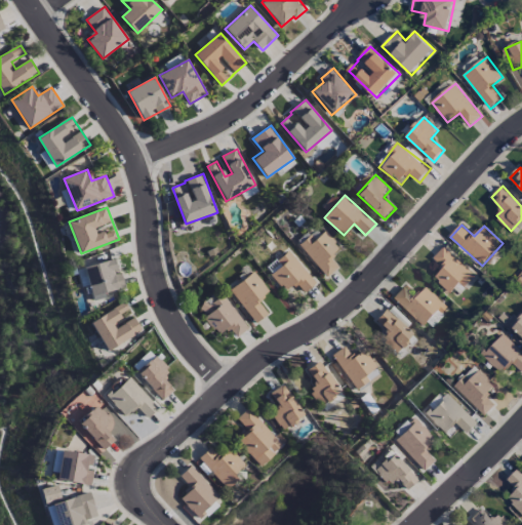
[(339,267),(331,257),(342,248),(327,231),(317,239),(313,234),(299,244),(327,277),(339,267)]
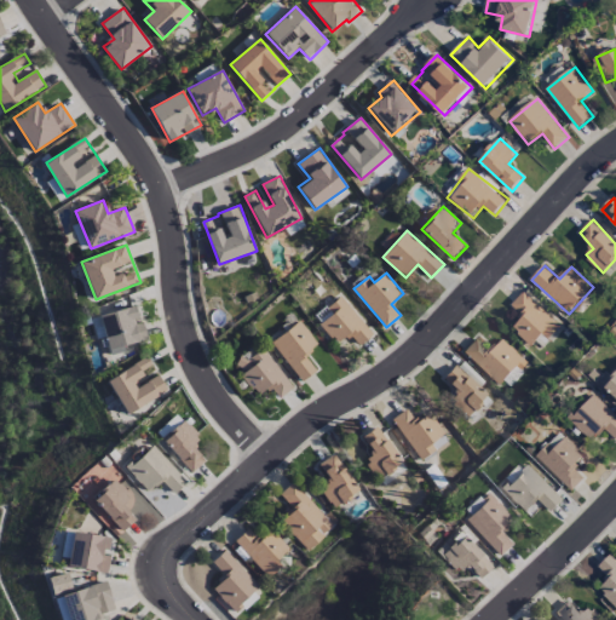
[(512,305),(523,316),(513,327),(533,345),(543,333),(551,339),(563,326),(525,292),(512,305)]
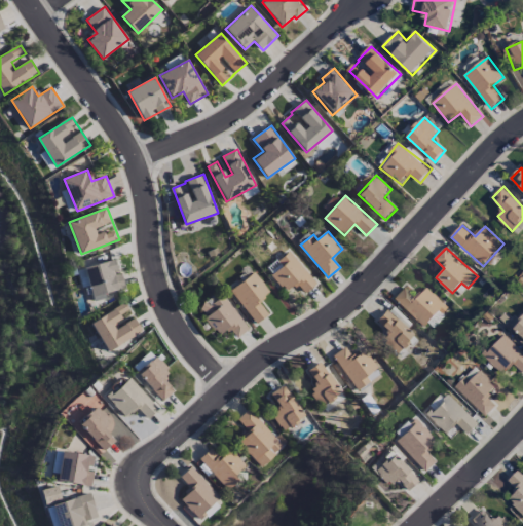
[(288,292),(297,284),(306,294),(319,283),(290,251),(268,269),(288,292)]
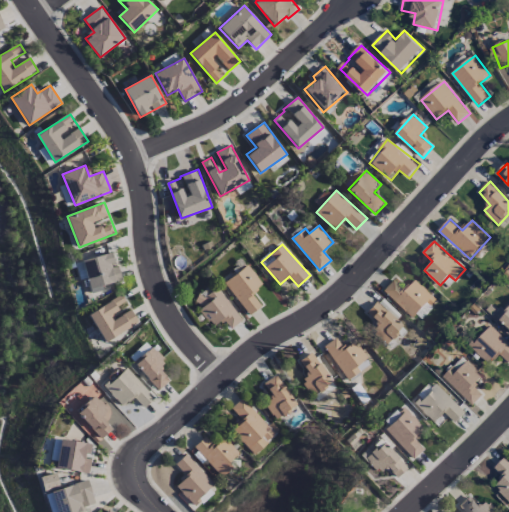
[(123,280),(119,265),(116,266),(112,252),(83,260),(90,288),(123,280)]
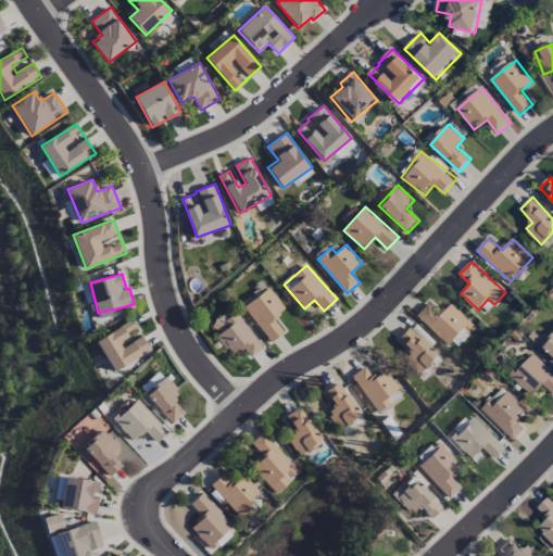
[(286,332),(275,318),(287,308),(271,287),(244,306),(272,342),(286,332)]
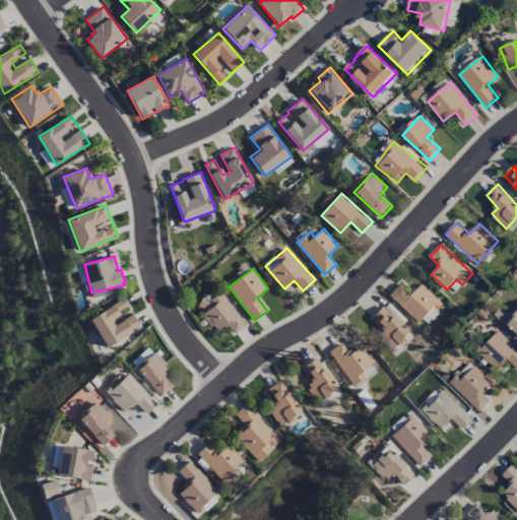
[(424,283),(411,296),(401,284),(391,294),(419,325),(442,304),(424,283)]
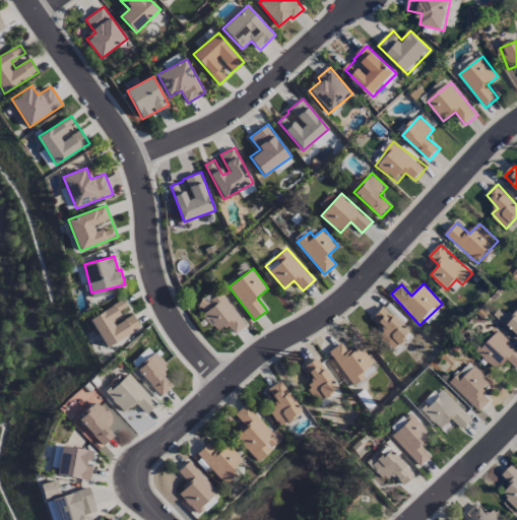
[(236,335),(248,326),(220,288),(201,304),(207,313),(205,314),(218,333),(229,326),(236,335)]
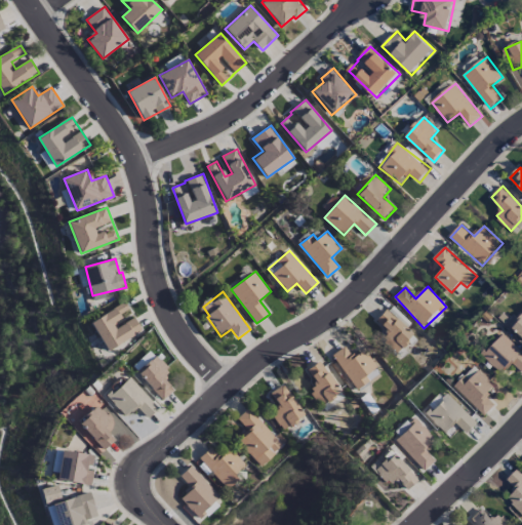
[(136,317),(120,326),(116,319),(131,311),(127,303),(92,320),(108,351),(144,331),(136,317)]
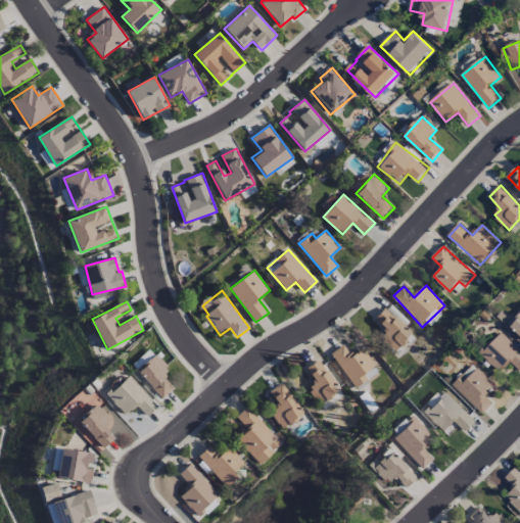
[(413,334),(387,306),(375,319),(385,330),(379,335),(394,351),(413,334)]
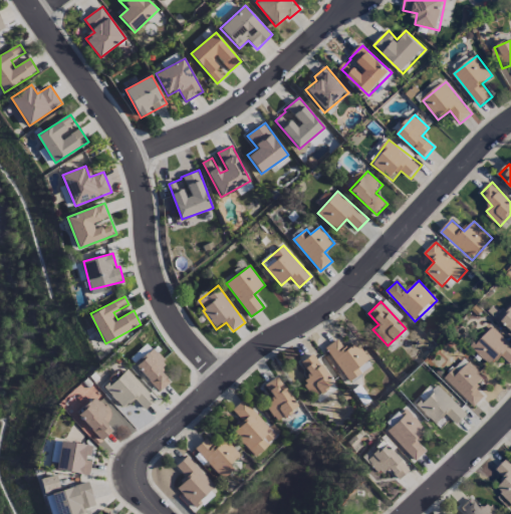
[(510,310),(508,312),(504,309),(496,317),(510,331),(510,310)]
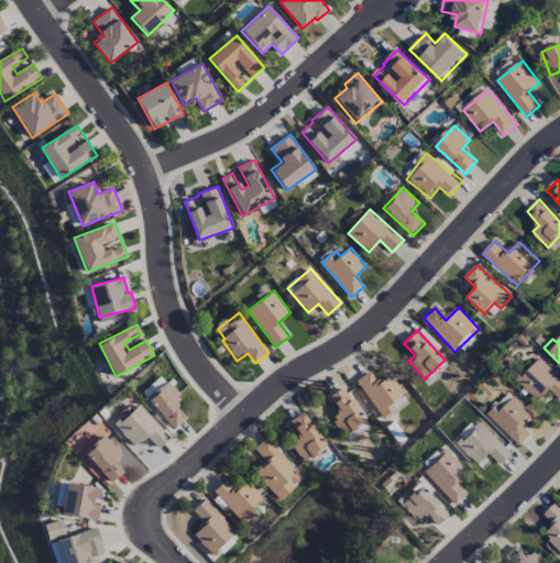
[(559,375),(541,359),(519,383),(541,401),(551,390),(559,397),(559,375)]
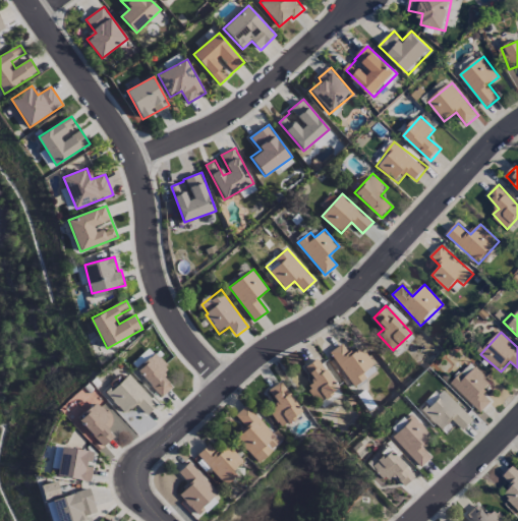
[(379,369),(361,346),(350,353),(343,343),(331,352),(355,387),(379,369)]
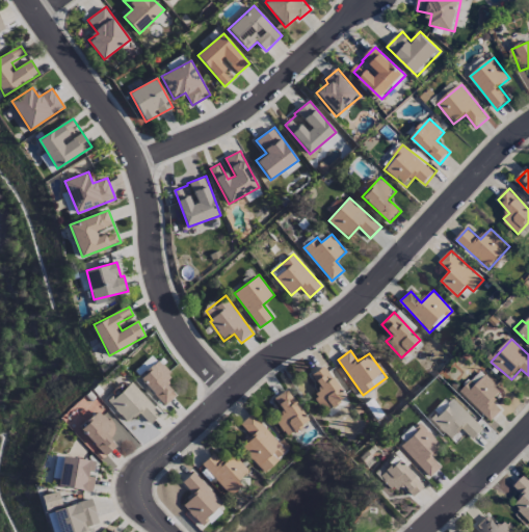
[(159,360),(140,377),(167,405),(178,395),(167,383),(175,376),(159,360)]
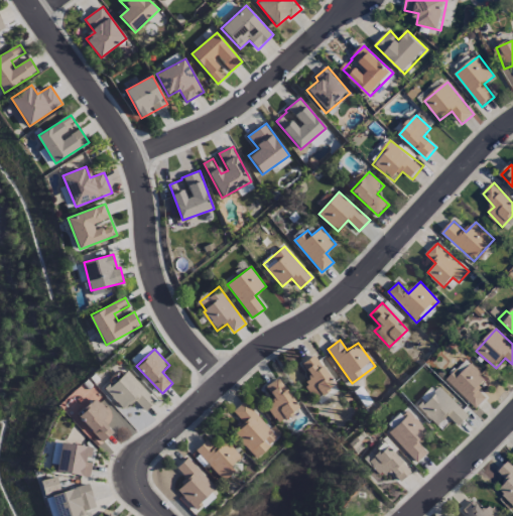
[(302,363),(311,377),(304,381),(315,398),(336,385),(316,354),(302,363)]
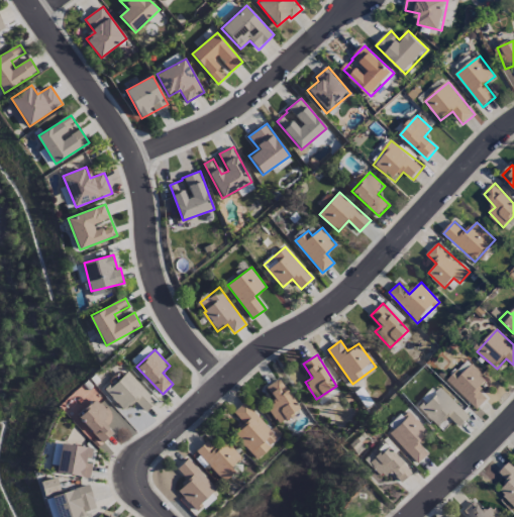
[(489,380),(470,360),(449,380),(478,410),(491,398),(481,388),(489,380)]
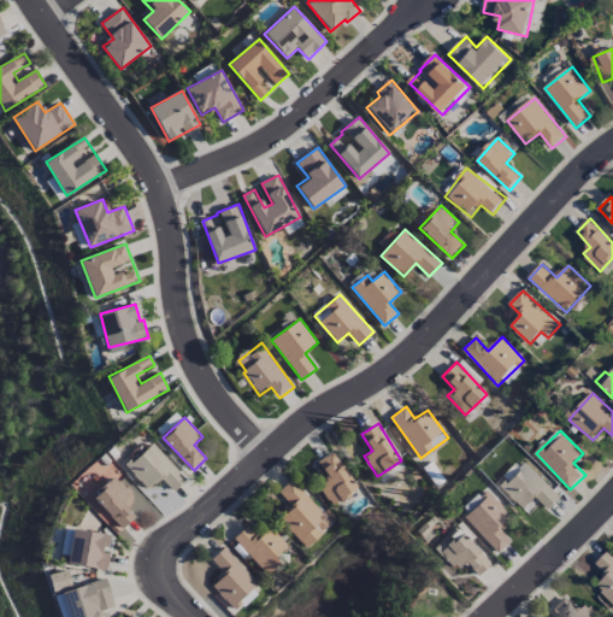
[(188,479),(152,441),(127,465),(149,489),(163,477),(176,492),(188,479)]
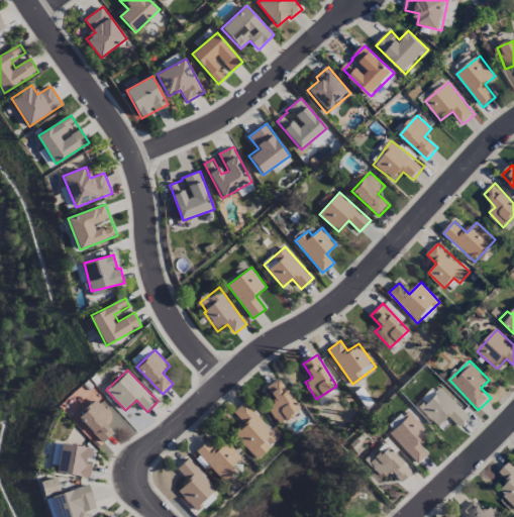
[(279,423),(301,410),(282,378),(267,387),(276,402),(269,407),(279,423)]
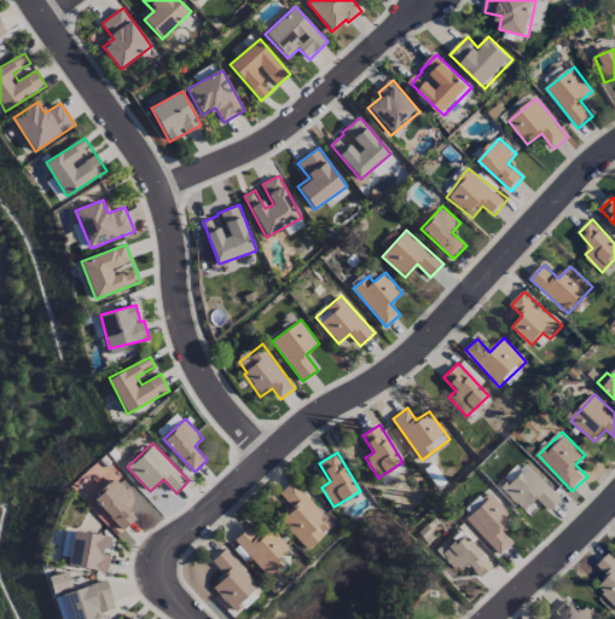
[(552,513),(566,498),(524,461),(499,487),(526,512),(538,498),(552,513)]
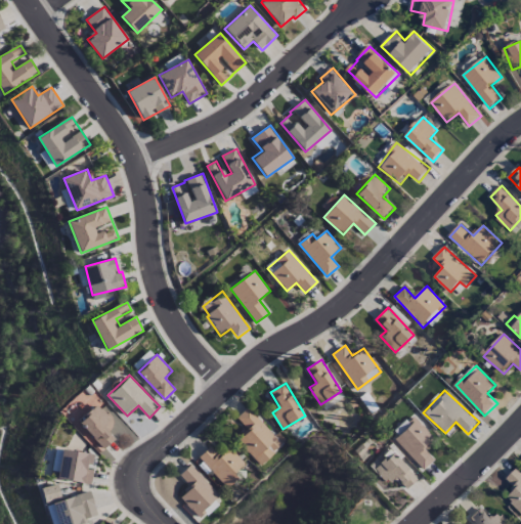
[(117,440),(106,427),(113,422),(100,405),(80,421),(103,450),(117,440)]
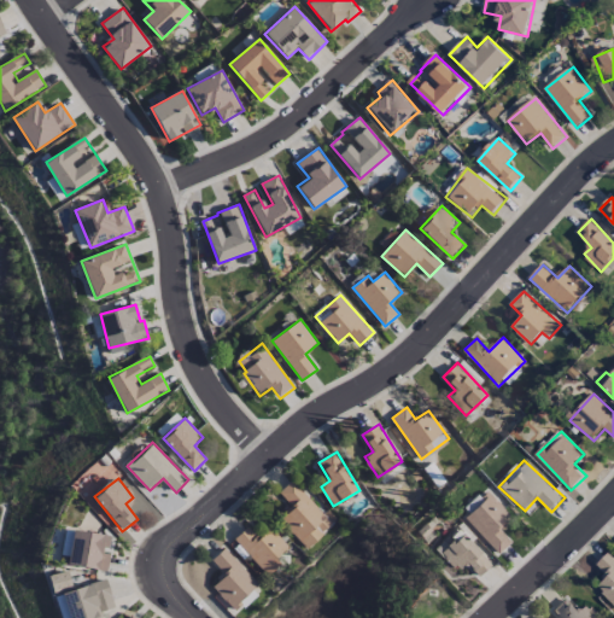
[(307,548),(334,524),(294,479),(280,493),(293,507),(280,518),(307,548)]
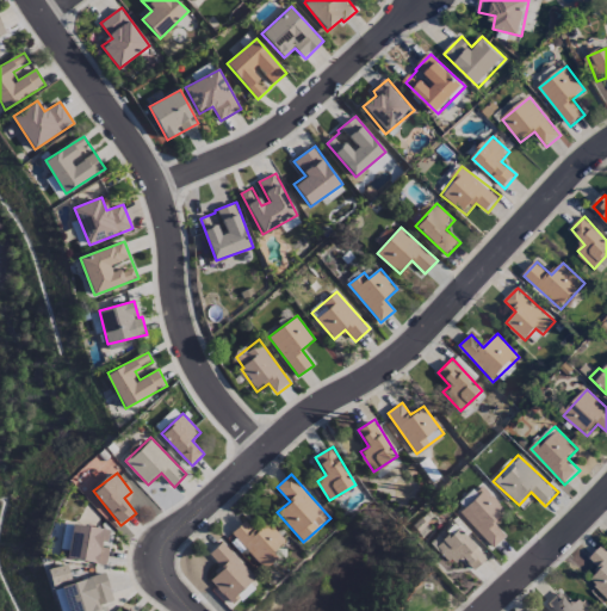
[(496,548),(507,536),(494,523),(507,510),(482,483),(457,507),(496,548)]
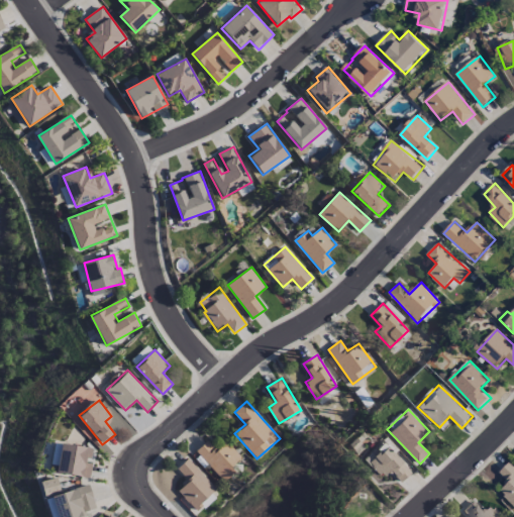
[(242,457),(228,441),(218,451),(208,440),(197,450),(225,481),(236,471),(233,467),(242,457)]
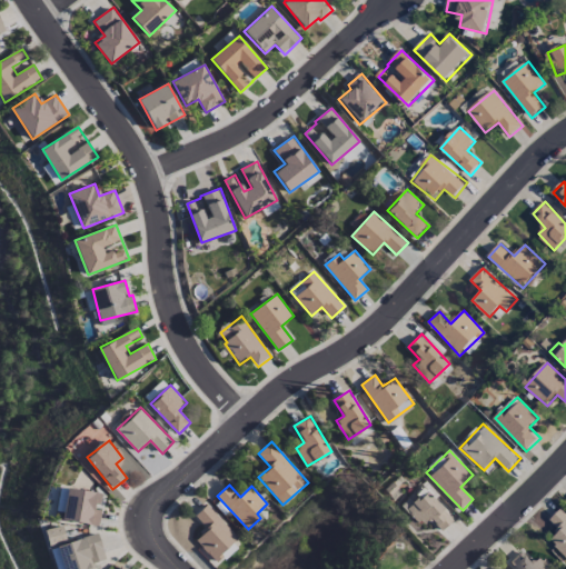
[(101,492),(69,489),(65,520),(101,525),(102,509),(99,509),(101,492)]
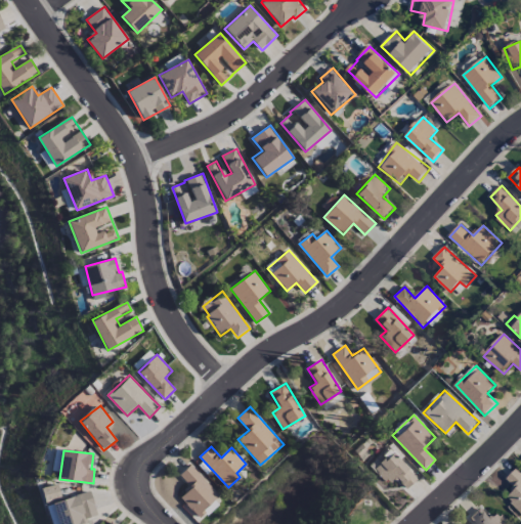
[(396,478),(407,490),(419,479),(394,452),(375,470),(389,484),(396,478)]
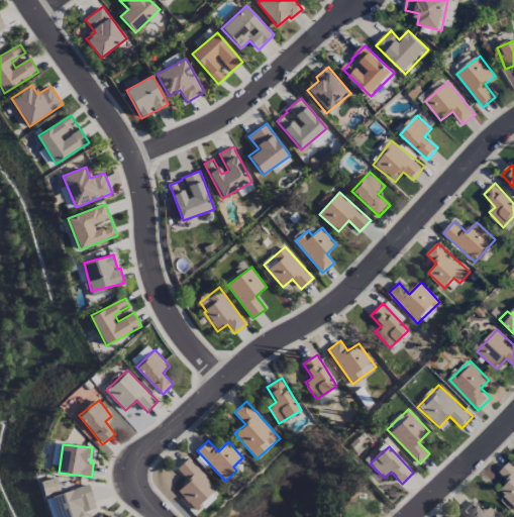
[(189,481),(179,490),(198,513),(221,494),(190,457),(179,469),(189,481)]
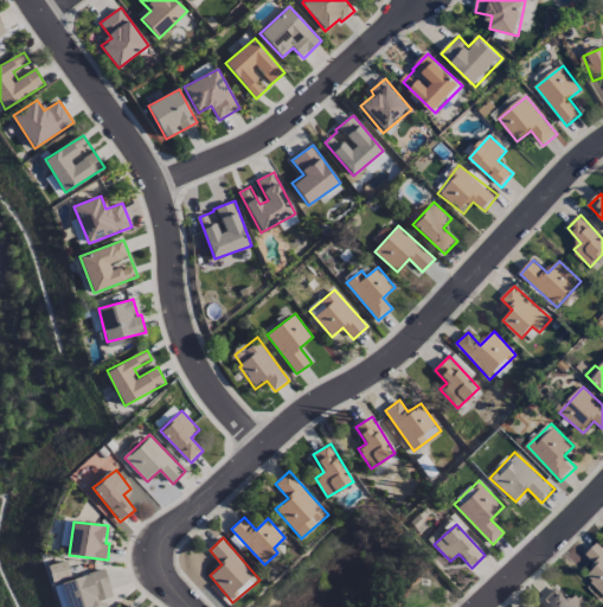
[(588,577),(602,592),(602,545),(598,542),(587,555),(598,567),(588,577)]
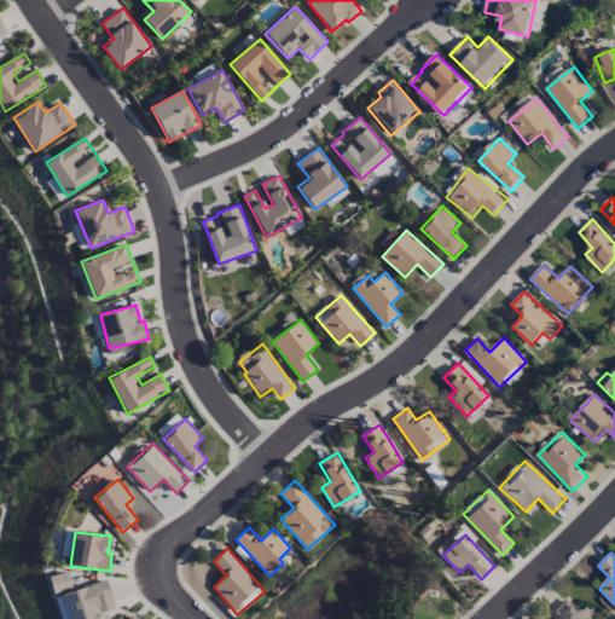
[(53,594),(74,590),(70,572),(51,576),(53,594)]
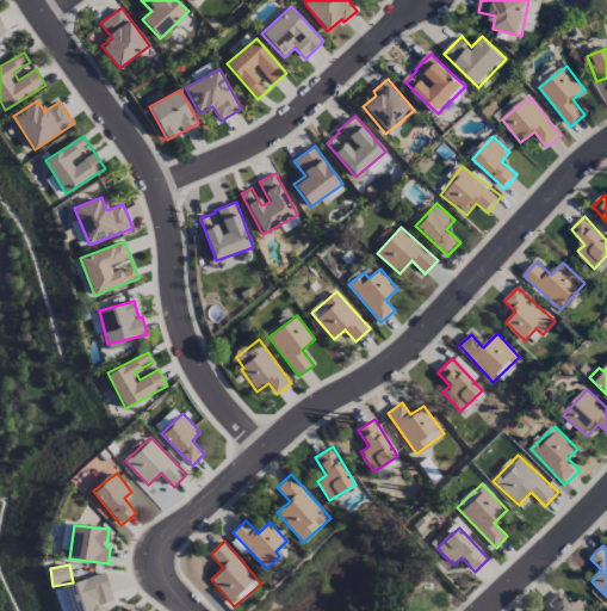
[(63,586),(70,610),(101,610),(100,605),(116,600),(107,573),(63,586)]
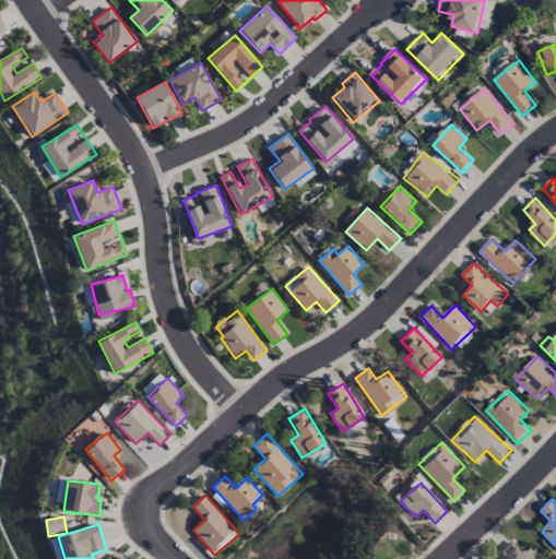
[(527,554),(515,540),(501,551),(508,558),(545,558),(534,547),(527,554)]
